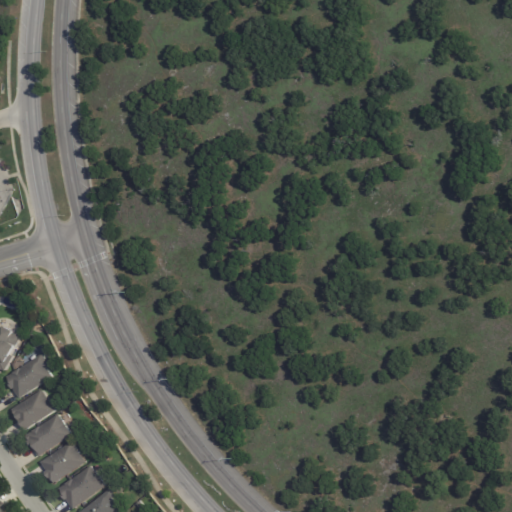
[(18,332),(21,333),(22,335),(24,336),(18,346),(17,346),(11,355),(15,357),(7,372),(0,368),(0,334),(5,326),(16,333),(16,332),(18,331),(18,332)]
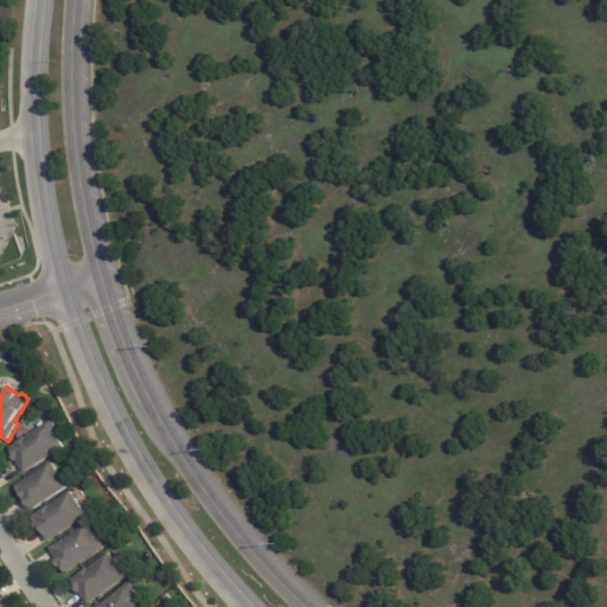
[(30,468),(25,471),(18,461),(16,461),(13,458),(12,458),(8,452),(12,449),(10,446),(51,420),(59,432),(55,434),(63,446),(30,468)]
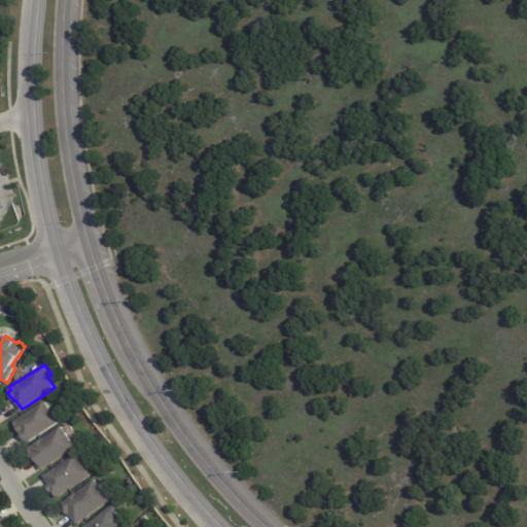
[(27,443),(13,423),(44,402),(59,423),(28,444),(27,443)]
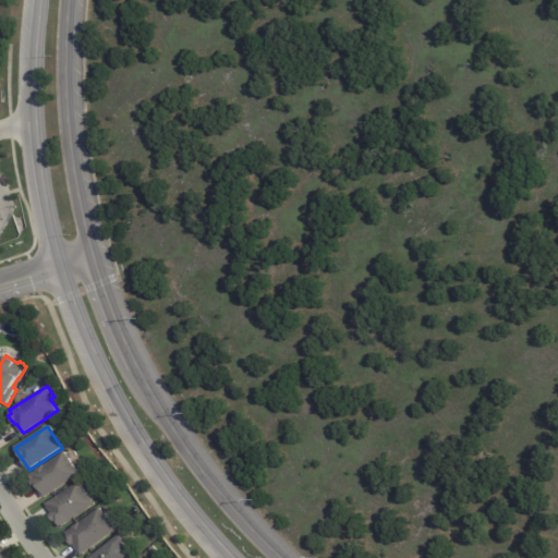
[(68,456),(80,474),(45,498),(38,488),(36,489),(32,482),(33,480),(29,475),(44,465),(45,465),(64,452),(68,456)]
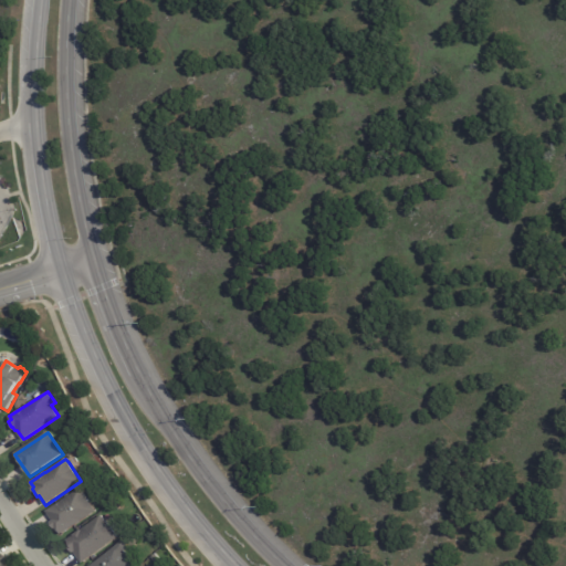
[(54,527),(51,522),(53,521),(46,511),(80,489),(95,511),(61,534),(59,531),(58,532),(54,527)]
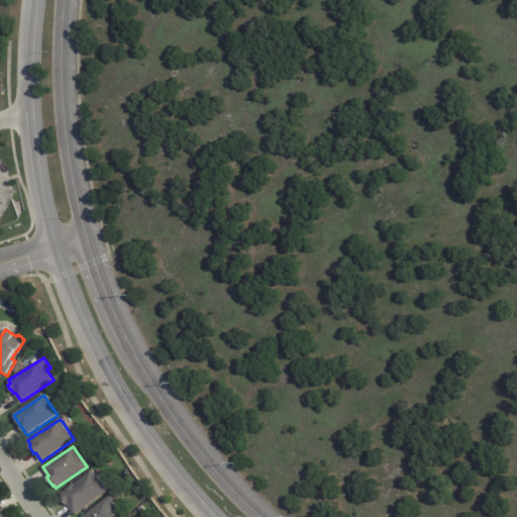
[(95,474),(107,491),(76,514),(70,506),(68,507),(64,500),(66,499),(63,494),(68,490),(93,471),(95,474)]
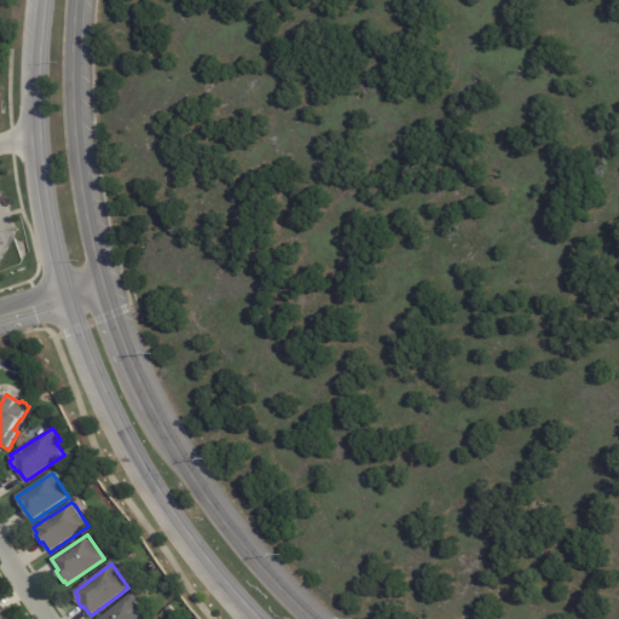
[(136,594),(142,600),(136,605),(148,618),(100,618),(134,591),(136,594)]
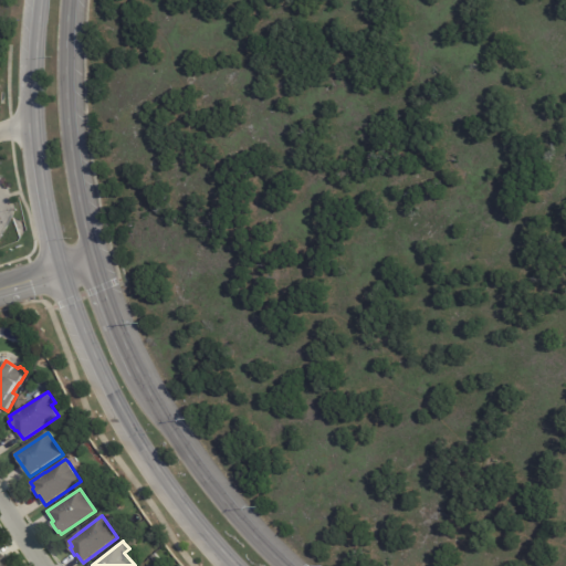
All buildings are outlined.
